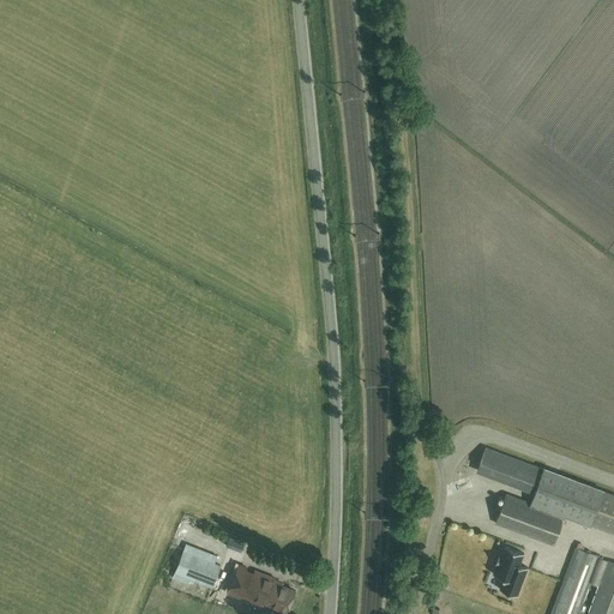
[(543,469),(486,447),(477,469),(535,491),(543,469)]
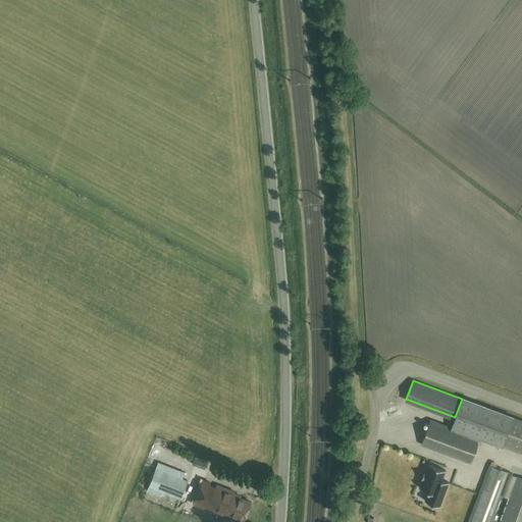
[(455,417),(452,427),(479,437),(502,446),(512,416),(513,412),(463,394),(462,399),(455,417)]
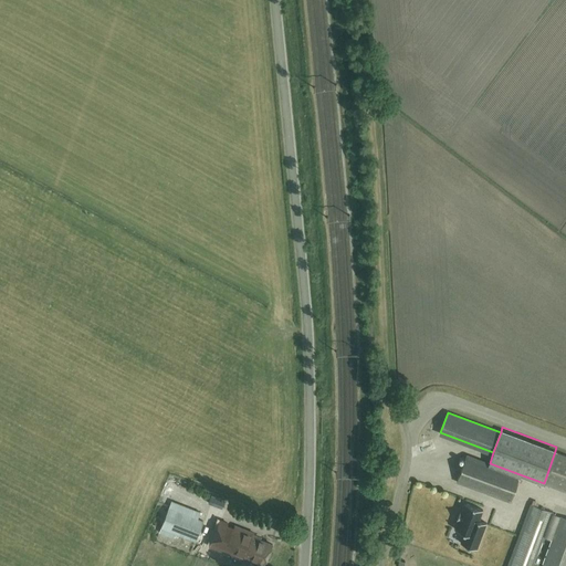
[(565,454),(555,451),(544,483),(565,491),(565,454)]
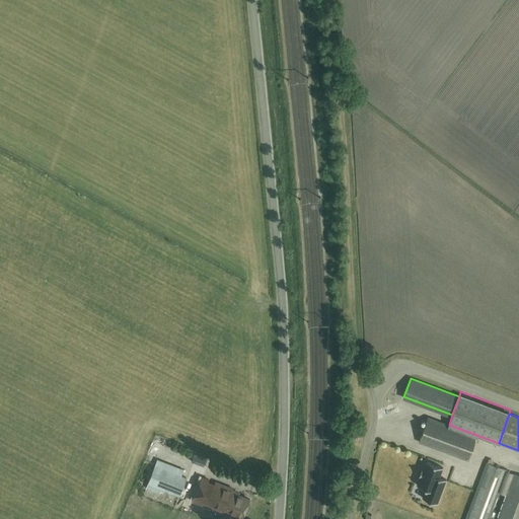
[(466,460),(476,435),(449,425),(427,417),(418,442),(466,460)]
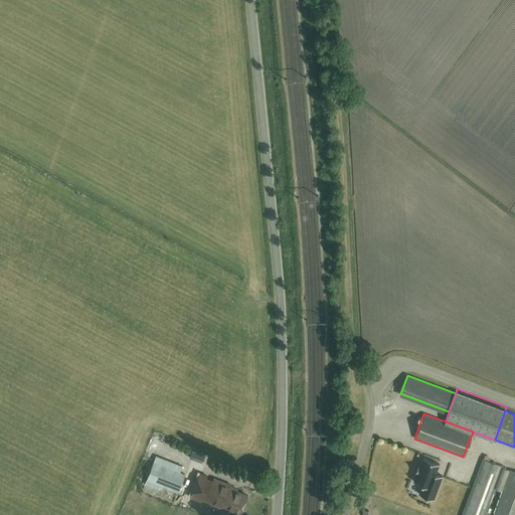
[(201,463),(204,456),(192,452),(189,458),(201,463)]
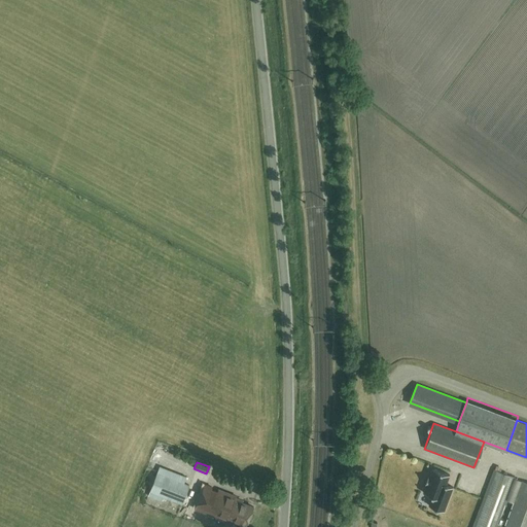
[(181,503),(188,485),(183,483),(185,478),(160,467),(150,491),(181,503)]
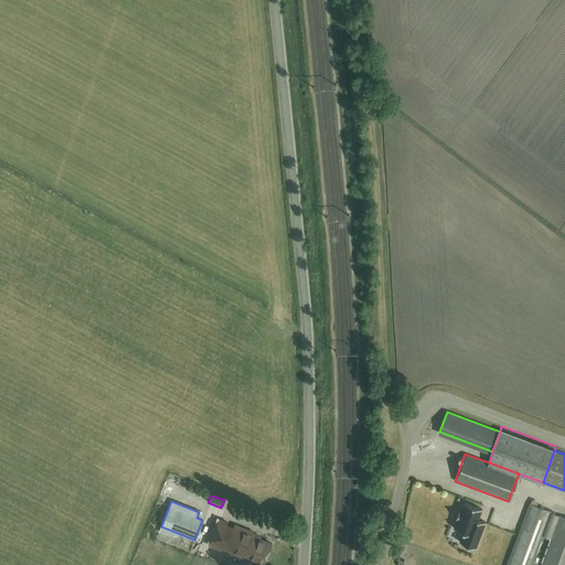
[(464,502),(460,511),(459,510),(456,519),(457,520),(454,528),(464,532),(460,542),(476,547),(486,522),(478,519),(481,509),(464,502)]
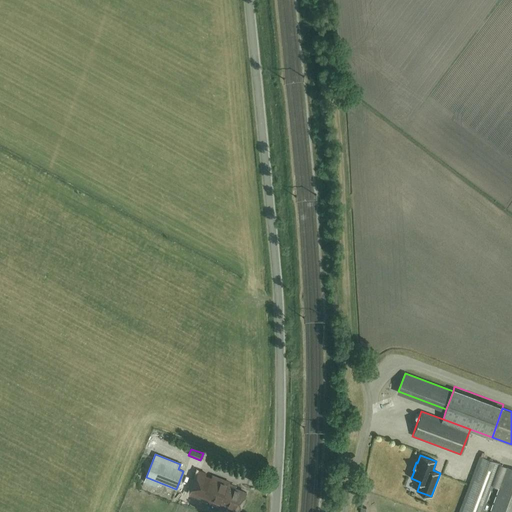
[(481,511),(499,464),(480,456),(458,511),(481,511)]
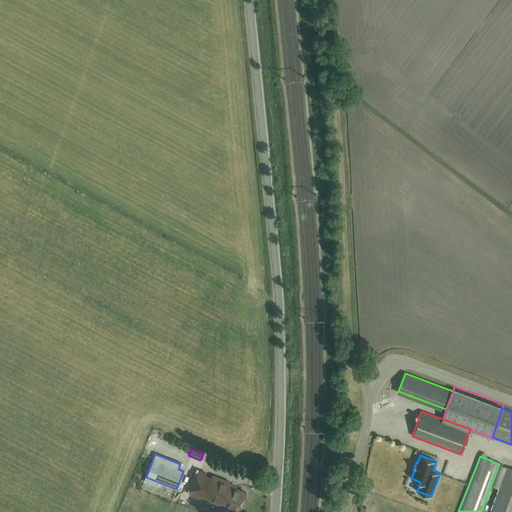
[(511,511),(511,469),(507,468),(490,511),(511,511)]
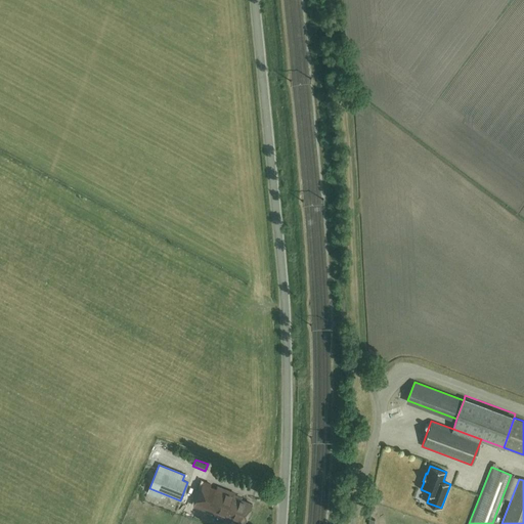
[(216,490),(209,487),(211,483),(203,480),(193,506),(208,511),(207,513),(228,522),(233,523),(235,519),(245,522),(252,504),(241,498),(241,497),(233,495),(235,491),(218,484),(216,490)]
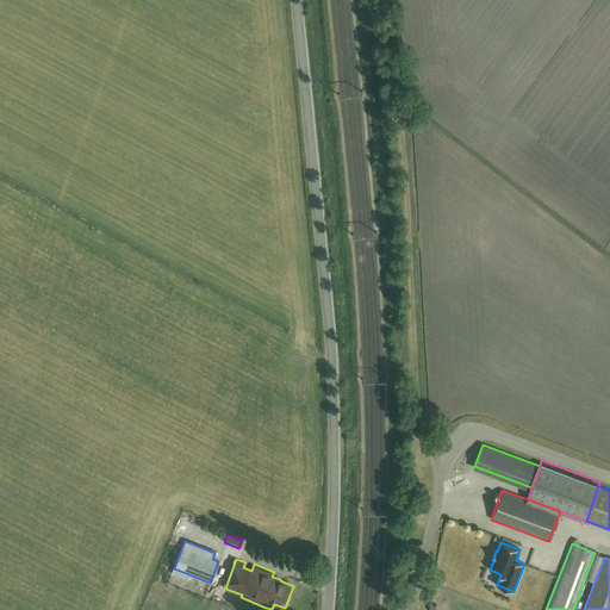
All buildings are outlined.
